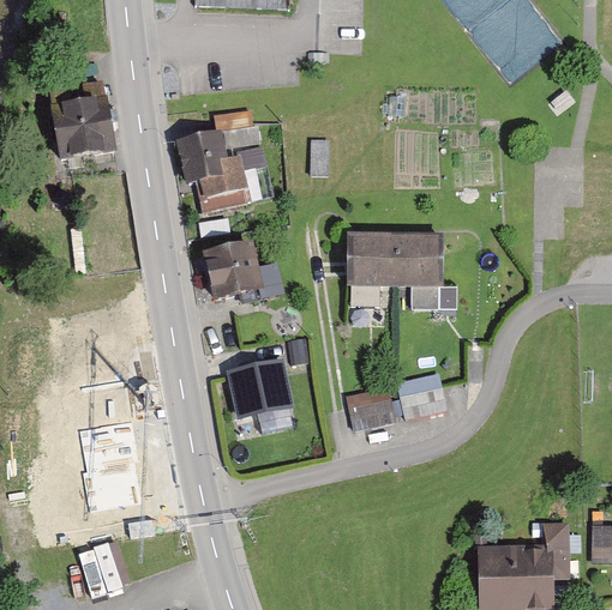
[(49,131),(55,131),(60,157),(113,149),(108,121),(115,119),(113,109),(106,110),(101,83),(82,85),(85,103),(70,106),(67,89),(48,91),(49,94),(43,94),(49,131)]
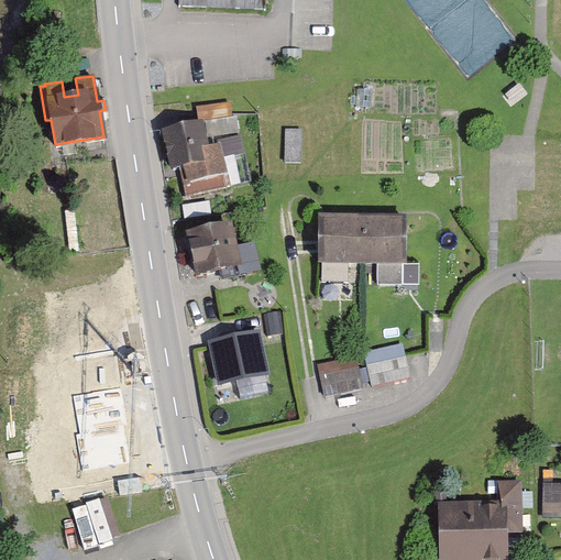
[(196,106),(198,121),(230,117),(228,101),(196,106)]
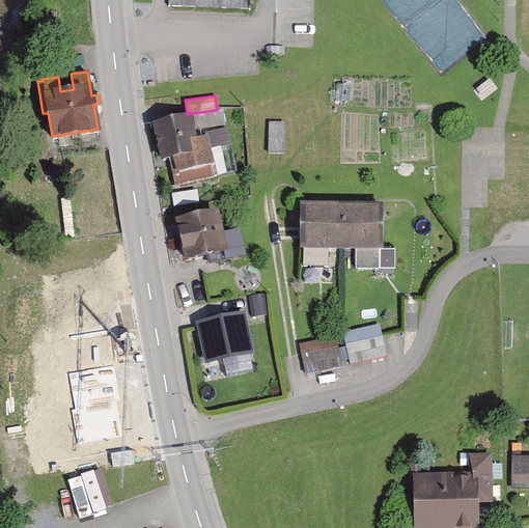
[(175,161),(171,162),(175,183),(212,174),(212,173),(215,172),(210,150),(206,151),(203,137),(192,139),(187,115),(154,122),(162,157),(174,155),(175,161)]
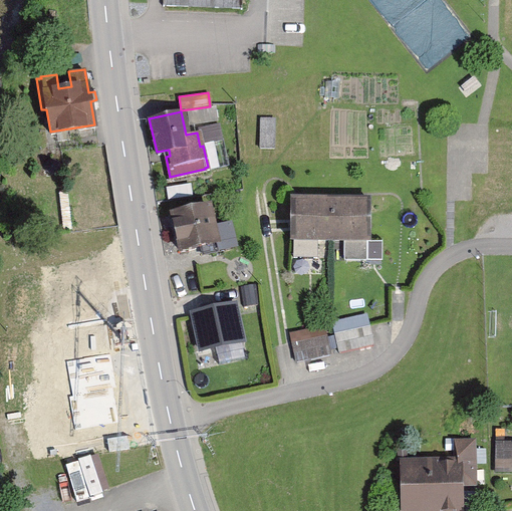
[(259,146),(273,146),(273,117),(259,116),(259,146)]
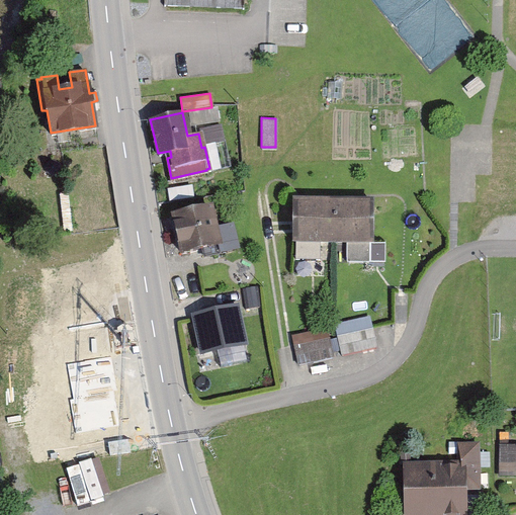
[(292,198),(292,213),(292,228),(292,240),(295,240),(295,239),(331,240),(331,241),(332,241),(332,199),(331,199),(305,199),(305,198),(303,198),(303,199),(295,199),(295,198),(292,198)]
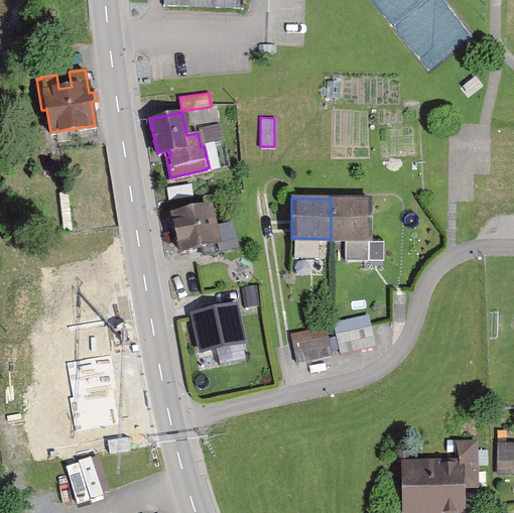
[(332,199),(331,199),(331,240),(332,240),(332,239),(367,239),(367,240),(370,240),(370,227),(370,215),(370,199),(368,199),(367,200),(360,200),(361,199),(358,199),(358,200),(332,199)]
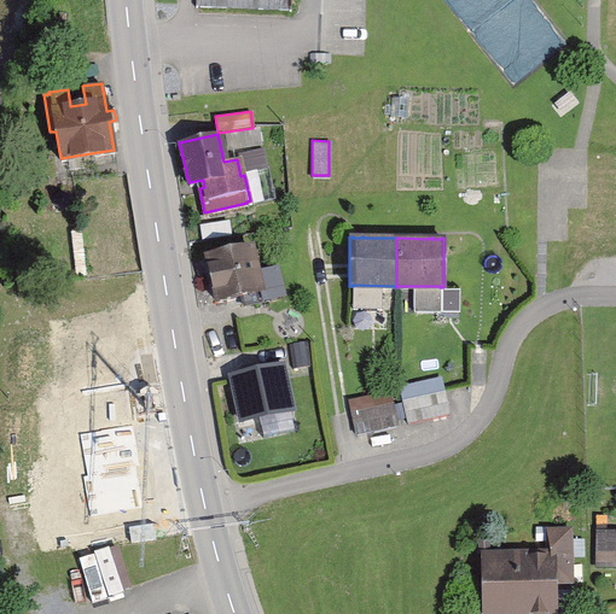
[(216,299),(240,294),(243,303),(279,294),(273,268),(257,272),(251,246),(205,255),(216,299)]
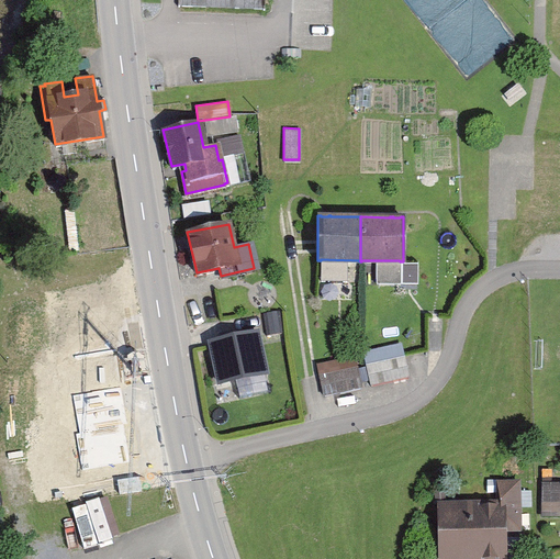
[(373,351),(410,342),(406,330),(370,339),(373,351)]
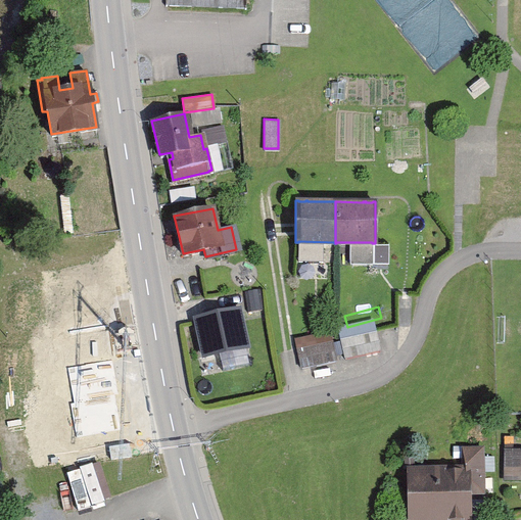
[(195,317),(203,353),(245,344),(237,308),(217,313),(210,314),(195,317)]
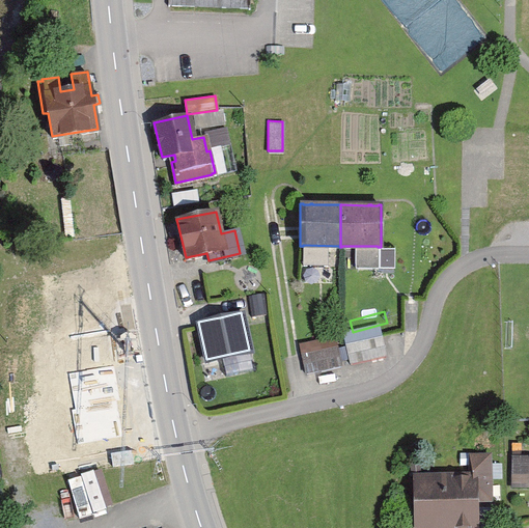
[(309,359),(346,355),(342,325),(306,329),(309,359)]
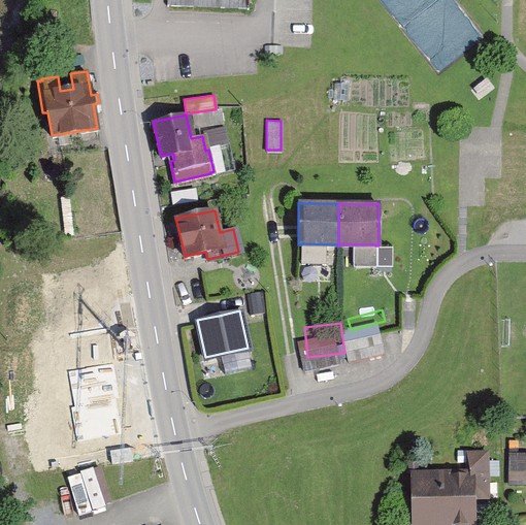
[(470,495),(486,495),(485,452),(467,452),(468,474),(418,476),(419,506),(429,506),(429,522),(444,522),(457,521),(471,521),(470,495)]
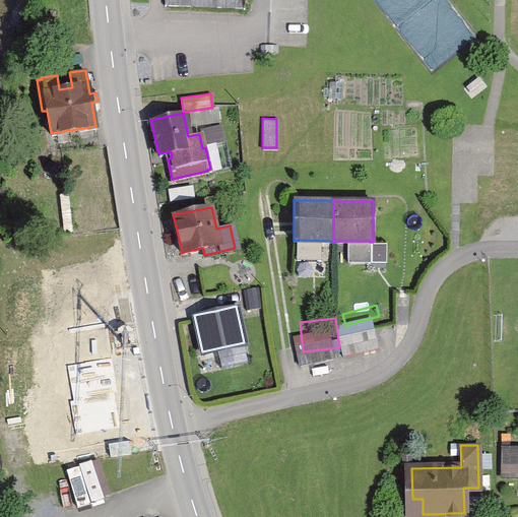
[(517,446),(508,447),(509,473),(517,472),(517,446)]
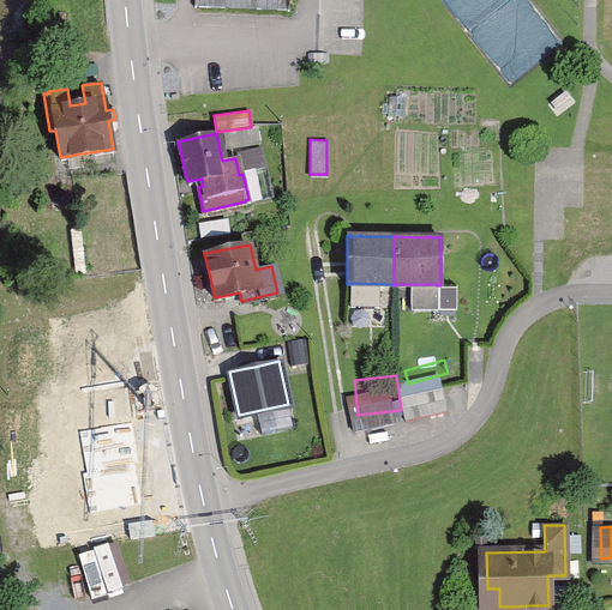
[(97,583),(129,575),(118,530),(72,541),(78,567),(93,563),(97,583)]
